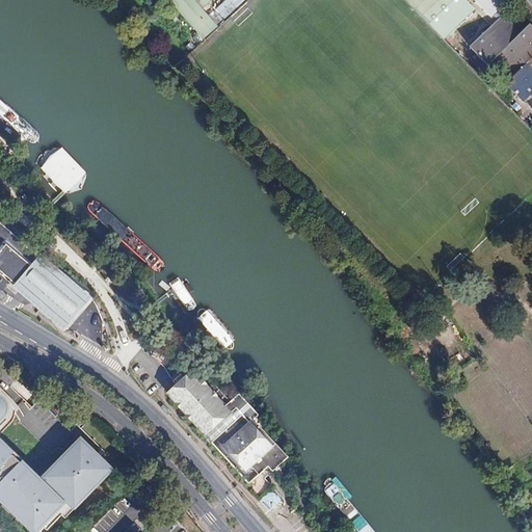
[(171,0),(206,38),(219,27),(202,6),(208,0),(171,0)]
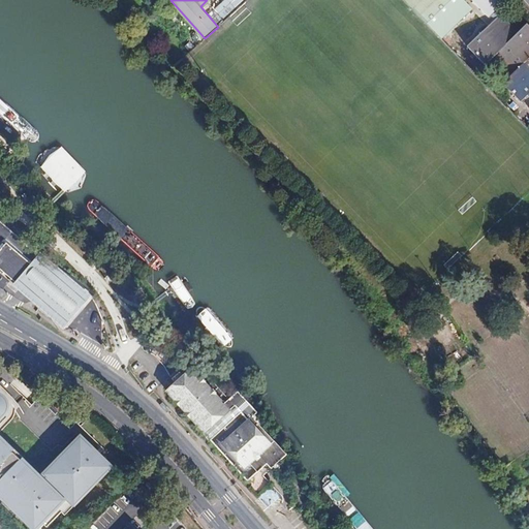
[(219,24),(246,0),(222,0),(214,8),(219,14),(214,19),(219,24)]
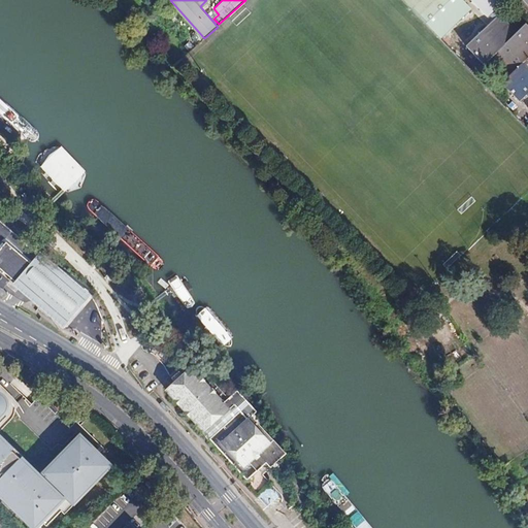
[(403,0),(411,8),(420,0),(403,0)]
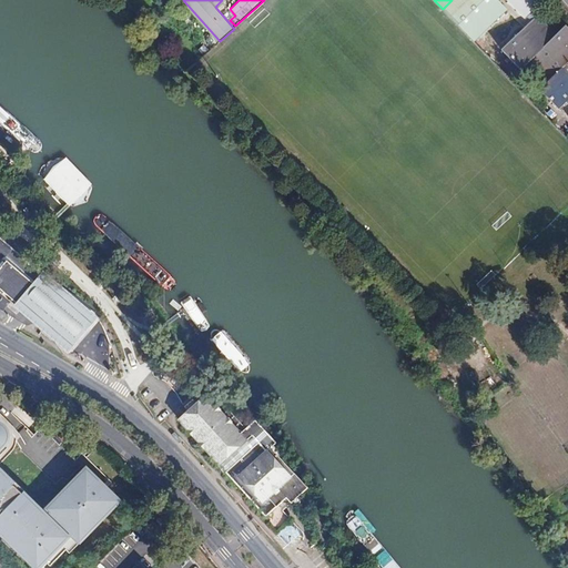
[(475,42),(508,10),(497,0),(452,0),(443,9),(475,42)]
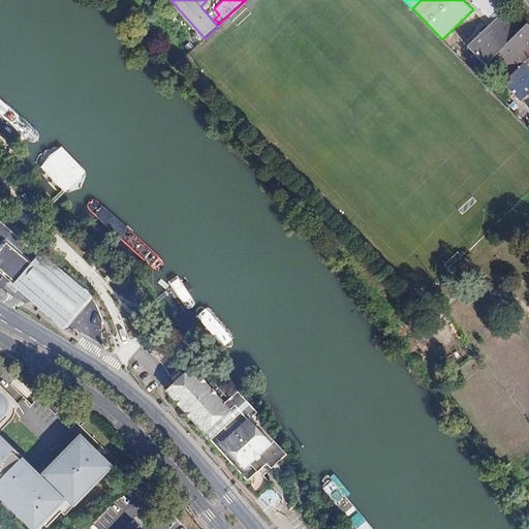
[(473,0),(490,17),(507,0),(473,0)]
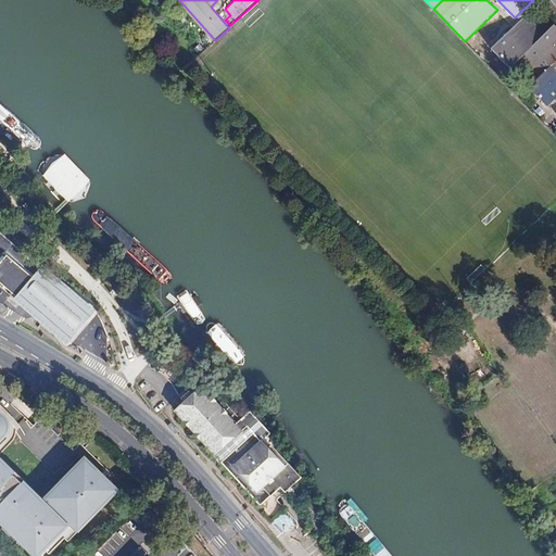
[(555,25),(546,34),(529,15),(492,50),(510,68),(519,60),(538,79),(529,87),(548,108),(555,99),(555,25)]
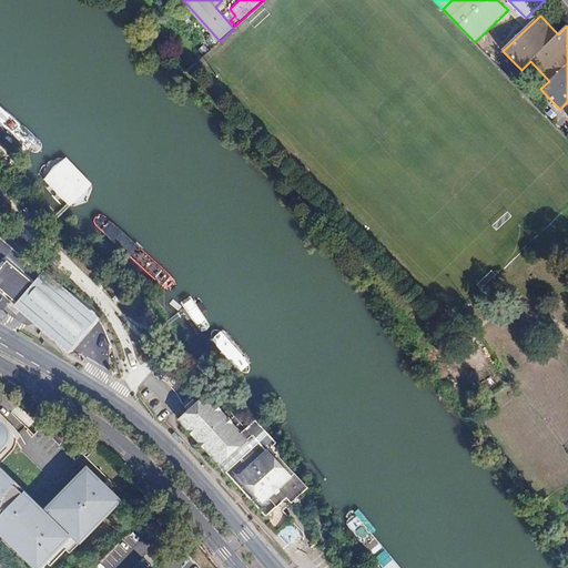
[(200,49),(204,54),(209,50),(205,46),(200,49)]
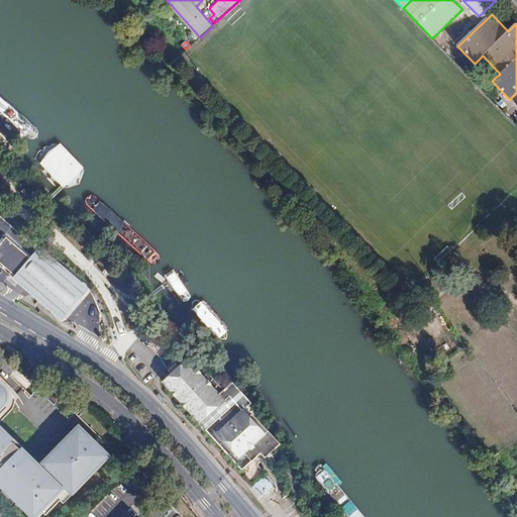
[(0,262),(18,278),(33,260),(6,237),(0,244),(0,262)]
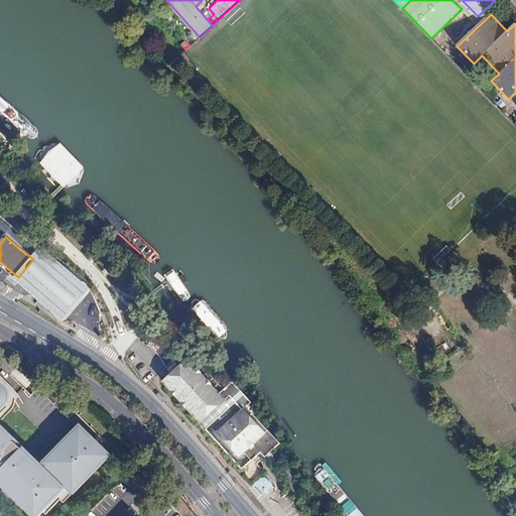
[(90,292),(40,251),(33,259),(18,277),(14,281),(65,323),(90,292)]
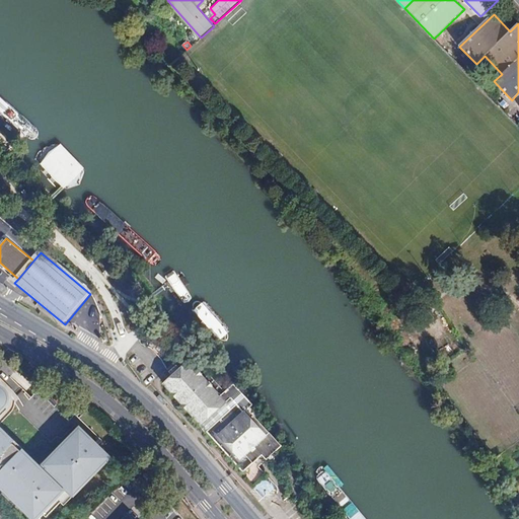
[(255,468),(260,464),(279,447),(246,411),(251,406),(232,385),(224,392),(194,358),(164,383),(241,471),(251,463),(255,468)]
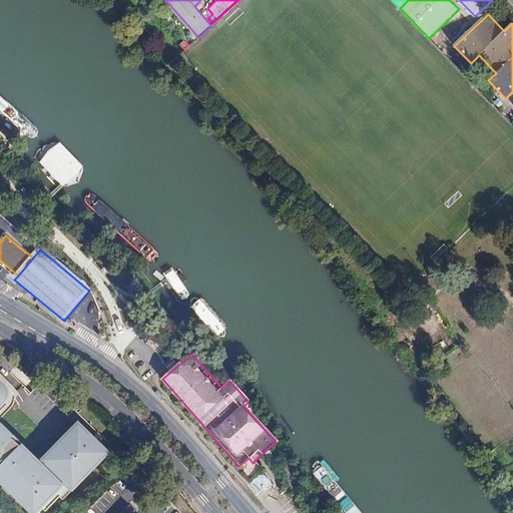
[(63,500),(77,486),(74,483),(76,480),(76,477),(81,472),(84,472),(86,470),(89,473),(102,460),(99,457),(101,455),(81,435),(74,443),(71,441),(66,446),(63,443),(50,456),(53,459),(34,478),(24,468),(22,471),(12,461),(14,458),(5,450),(3,452),(0,449),(0,410),(2,409),(5,406),(7,403),(8,399),(7,397),(6,392),(4,390),(0,387),(0,386),(0,479),(5,484),(2,486),(11,494),(13,492),(23,502),(21,504),(30,512),(32,510),(34,512),(38,512),(48,503),(51,506),(60,497),(63,500)]
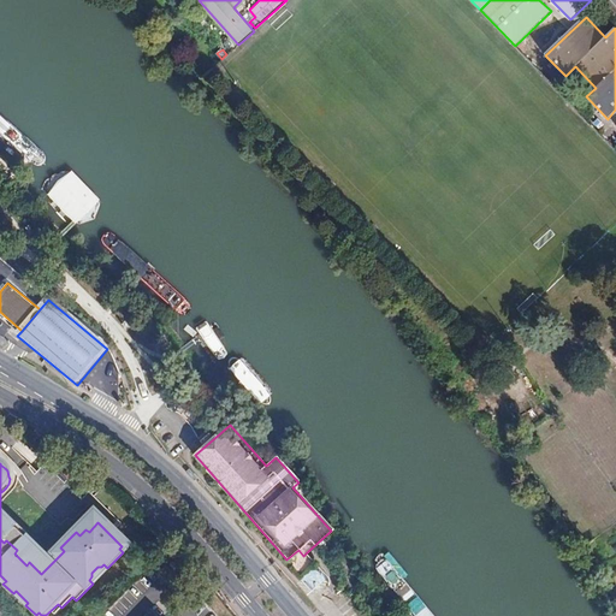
[(90,516),(76,532),(80,535),(86,529),(89,532),(98,522),(90,516)]
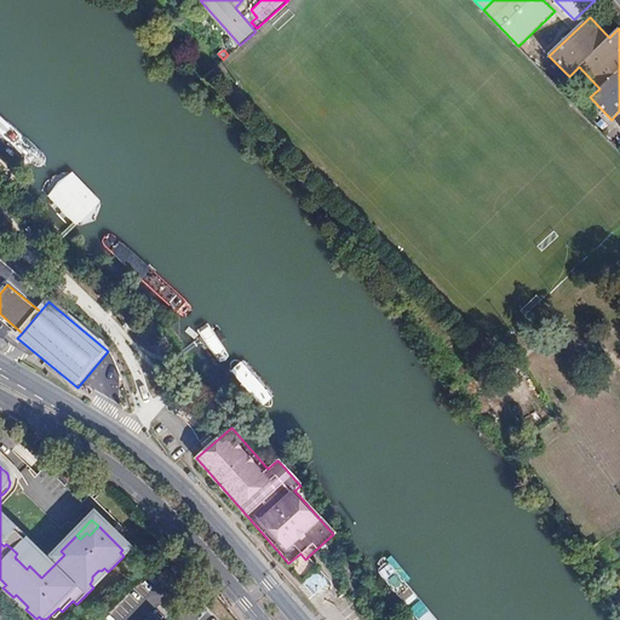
[(304,584),(316,597),(333,583),(320,569),(304,584)]
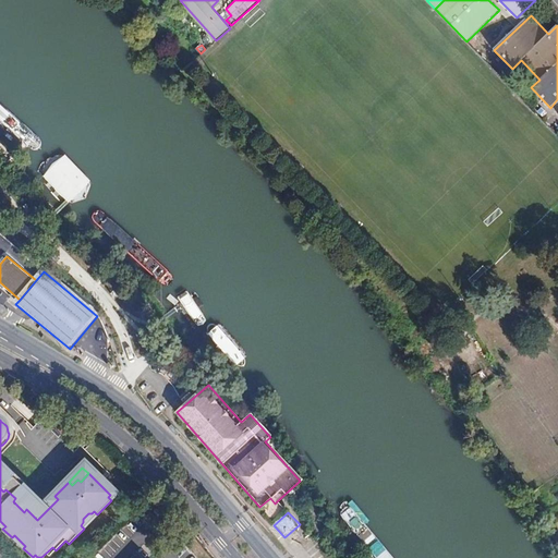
[(14,535),(12,537),(23,548),(25,546),(14,535)]
